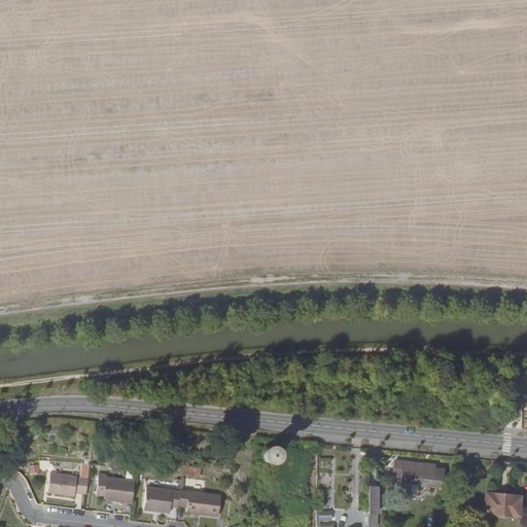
[(269,444),(266,445),(261,449),(260,451),(260,454),(260,456),(261,459),(265,461),(268,462),(271,463),(274,462),(278,459),(279,457),(279,454),(279,452),(278,450),(276,446),(272,444),(269,444)]
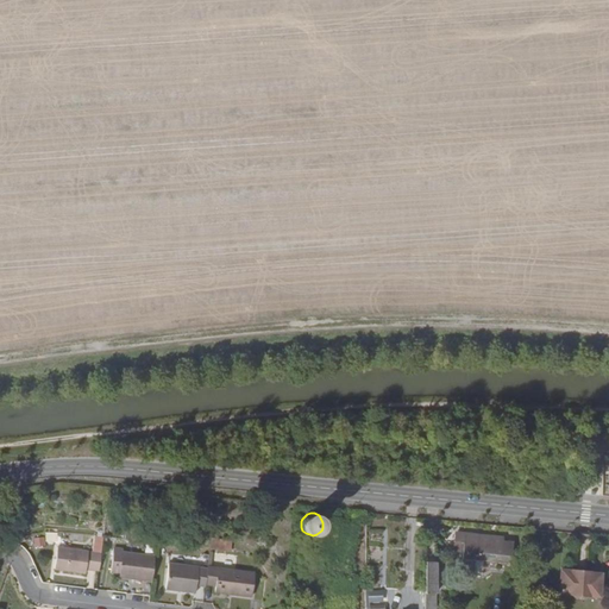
[(368,531),(368,546),(380,546),(380,531),(368,531)]
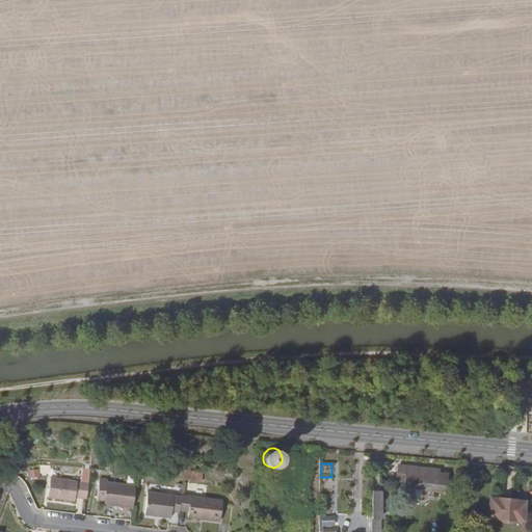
[(87,497),(91,467),(81,466),(79,479),(52,476),(50,496),(76,499),(77,496),(87,497)]
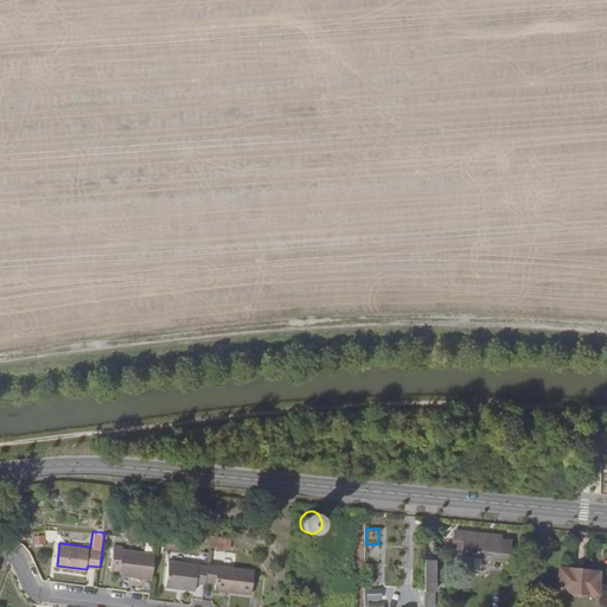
[(227,532),(212,531),(210,543),(225,544),(227,532)]
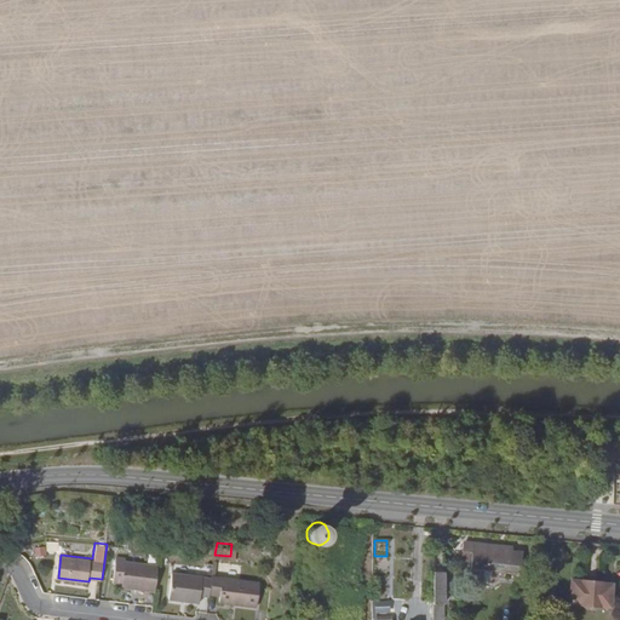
[(514,546),(475,544),(472,568),(487,569),(488,562),(522,564),(522,552),(514,551),(514,546)]
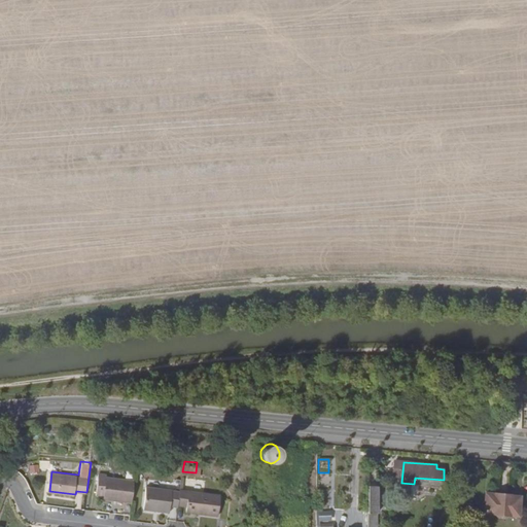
[(39,465),(28,465),(28,473),(39,473),(39,465)]
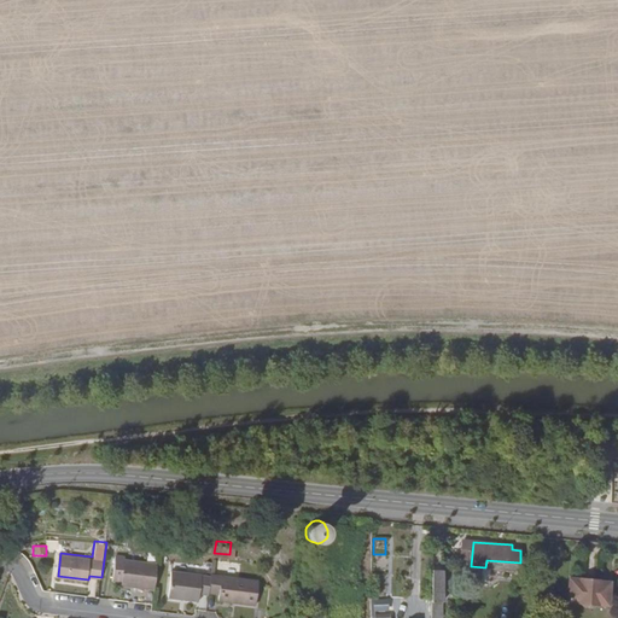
[(155,588),(158,563),(124,558),(126,554),(116,552),(114,578),(123,579),(122,584),(155,588)]
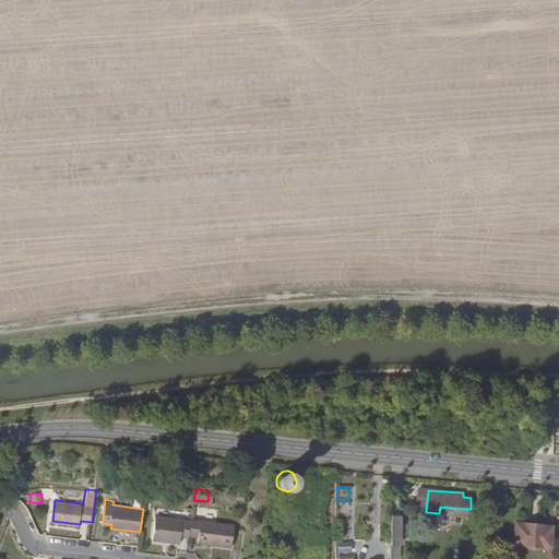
[(527,509),(526,519),(535,519),(535,510),(527,509)]
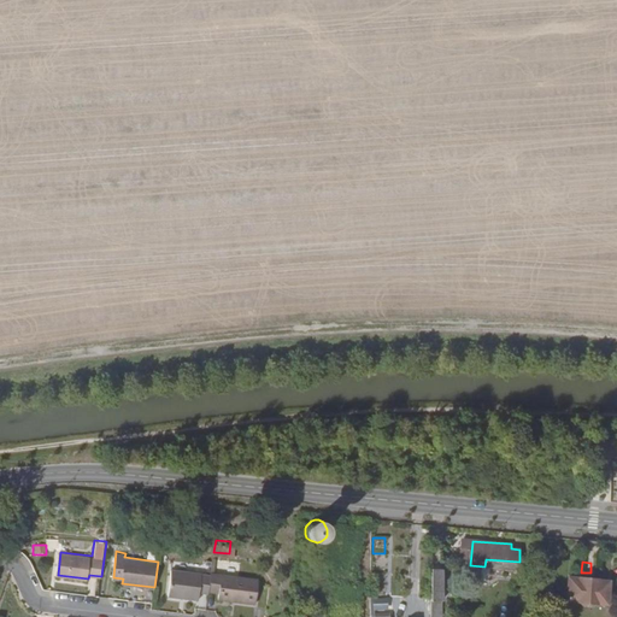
[(209,592),(209,589),(211,571),(171,566),(168,592),(198,597),(199,591),(209,592)]
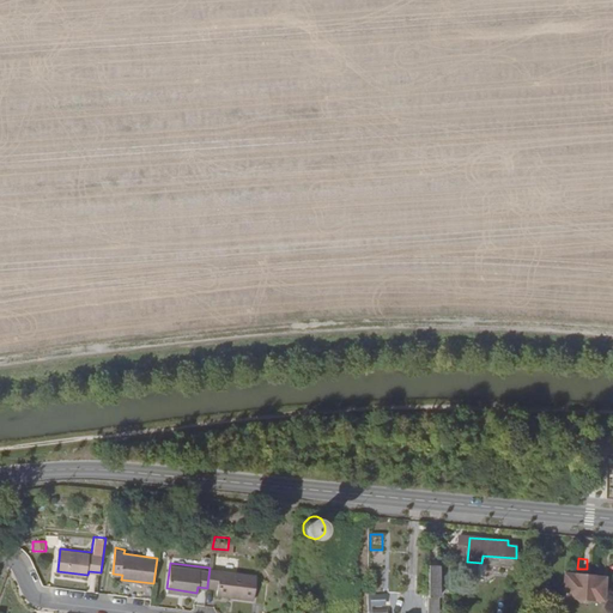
[(439,612),(441,564),(430,564),(429,612),(439,612)]
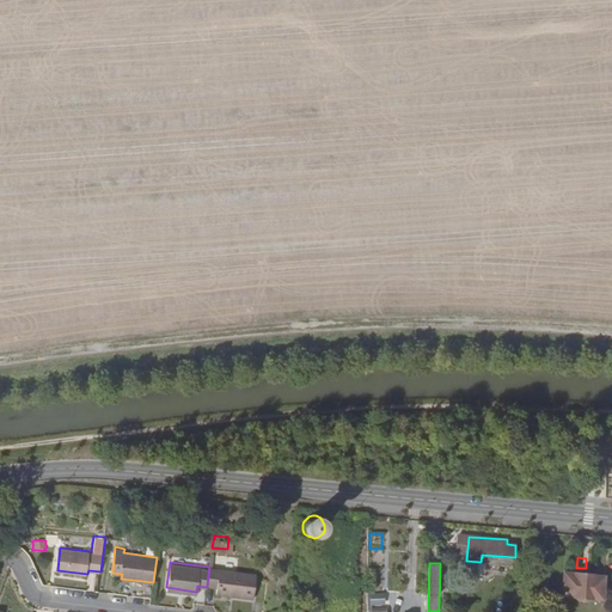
[(254,597),(256,573),(209,567),(207,585),(216,586),(215,592),(254,597)]
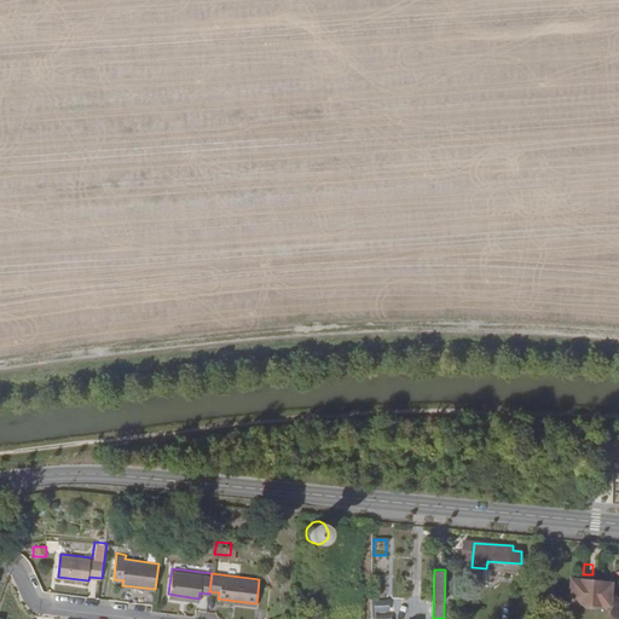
[(583,579),(571,579),(570,601),(583,602),(583,605),(584,607),(594,607),(596,605),(609,605),(612,583),(602,582),(601,580),(583,578),(583,579)]
